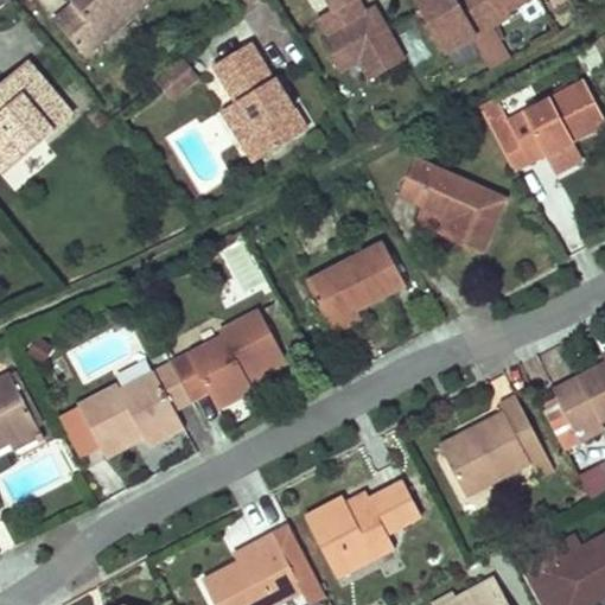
[(72,0),(52,17),(82,53),(147,0),(72,0)]
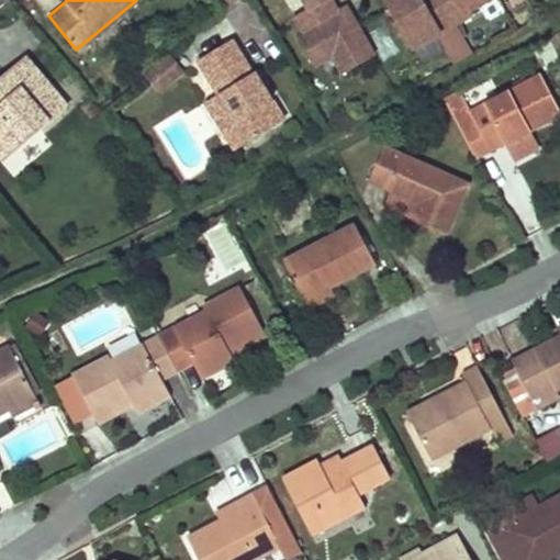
[(304,0),(309,7),(294,15),(303,31),(298,34),(306,48),(323,38),(329,49),(342,71),(373,54),(356,23),(351,26),(340,8),(336,10),(331,0),(304,0)]
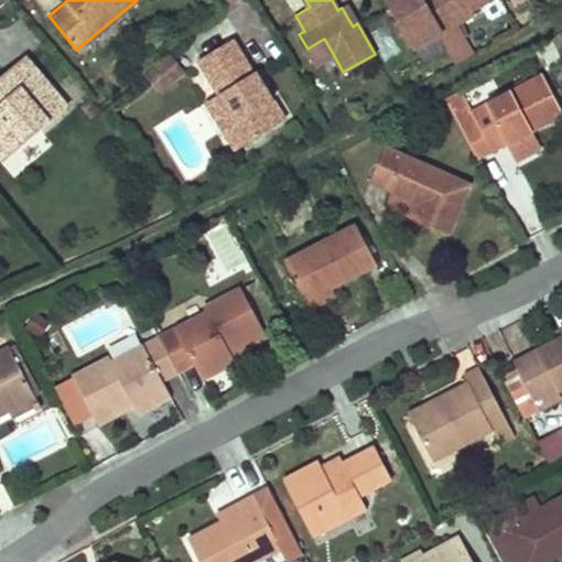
[(399,0),(388,7),(410,45),(471,11),(468,7),(481,0),(399,0)]
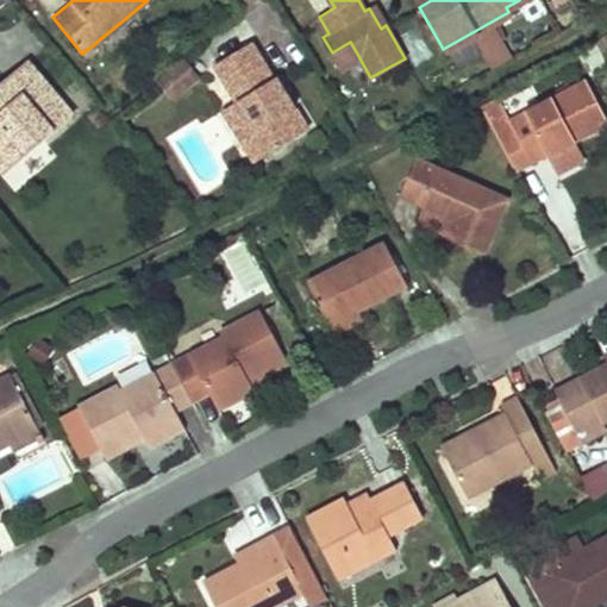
[(249,36),(214,56),(237,95),(255,126),(242,135),(255,156),(306,126),(274,73),(271,75),(249,36)]
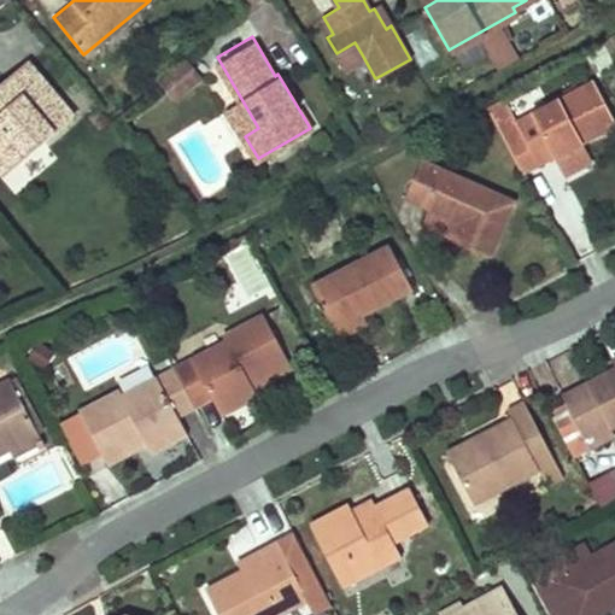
[(355,42),(337,53),(344,65),(362,54),(355,42)]
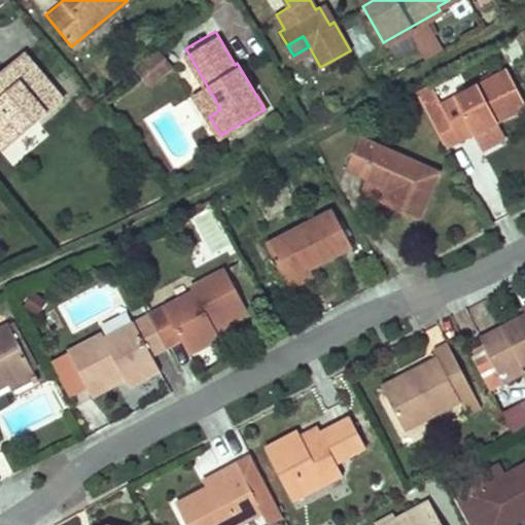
[(158,48),(136,67),(147,80),(169,62),(158,48)]
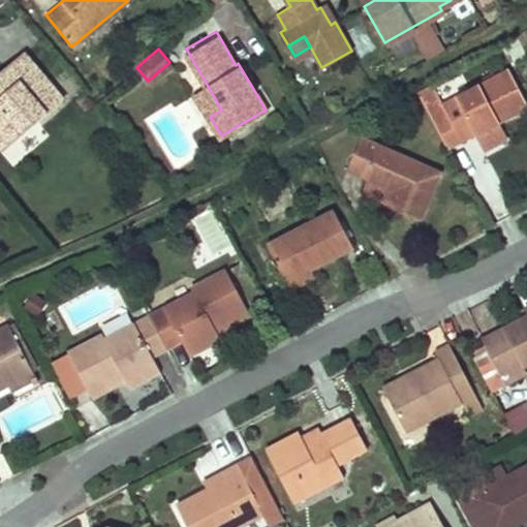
[(21,52),(0,68),(0,103),(2,105),(39,73),(21,52)]
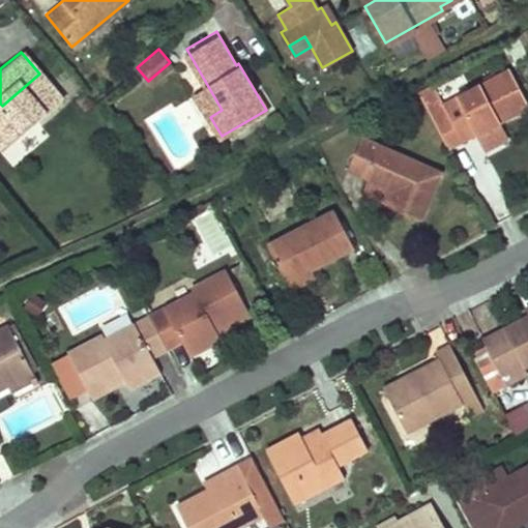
[(419,95),(447,147),(474,132),(475,134),(499,121),(527,105),(527,104),(509,68),(443,104),(434,87),(419,95)]
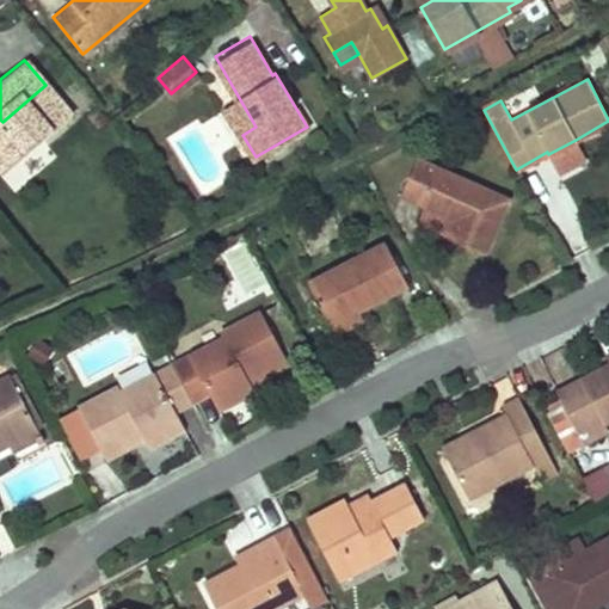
[(0,167),(4,172),(71,115),(45,85),(2,122),(0,120),(0,167)]
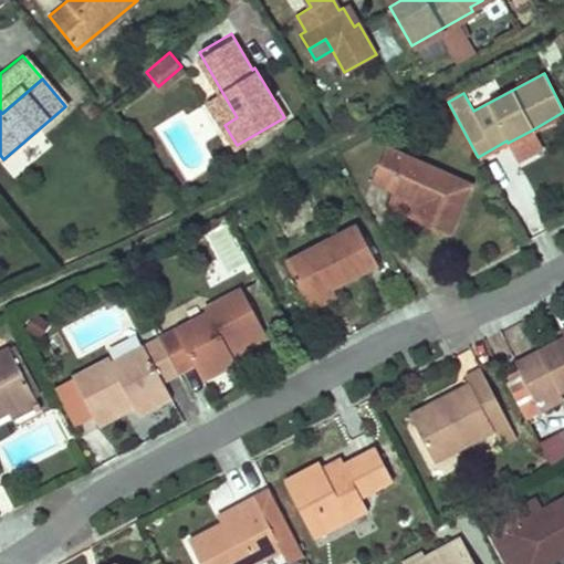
[(237,117),(220,89),(208,95),(225,125),(237,117)]
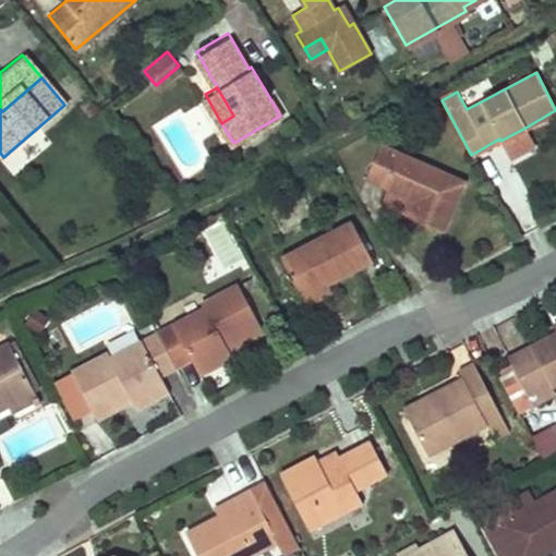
[(526,128),(500,141),(504,146),(518,137),(528,133),(526,128)]
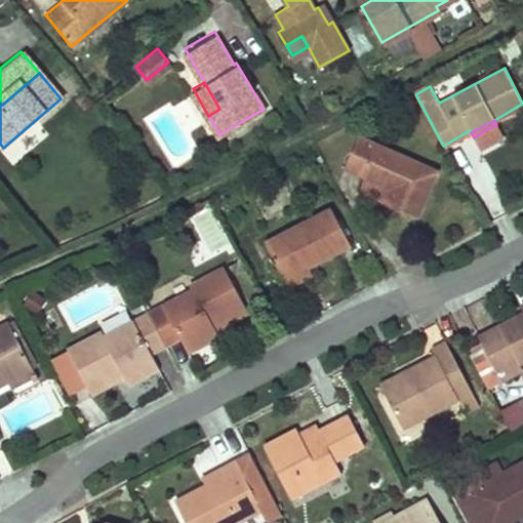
[(416,216),(436,170),(358,134),(344,166),(391,188),(384,203),(416,216)]
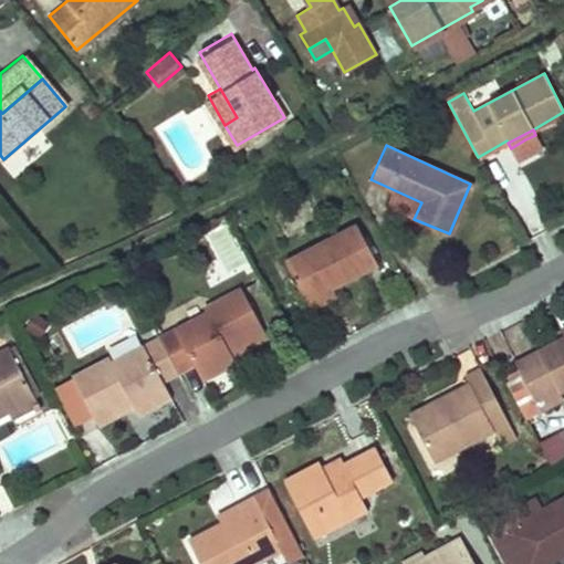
[(332,286),(377,263),(356,223),(284,261),(305,301),(332,286)]
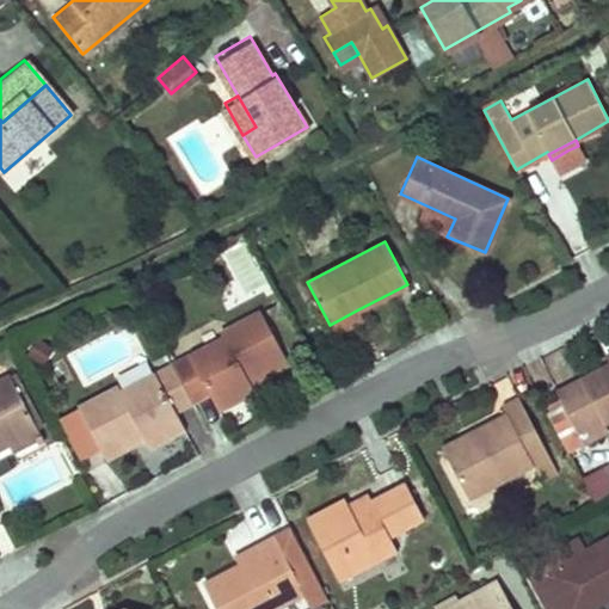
[(363,318),(358,309),(330,325),(333,333),(350,325),(363,318)]
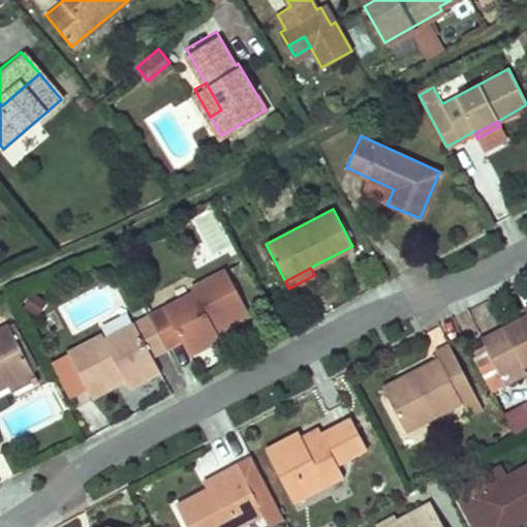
[(149,314),(166,346),(180,339),(188,353),(209,343),(220,337),(216,331),(213,324),(246,307),(225,269),(190,286),(192,291),(149,314)]
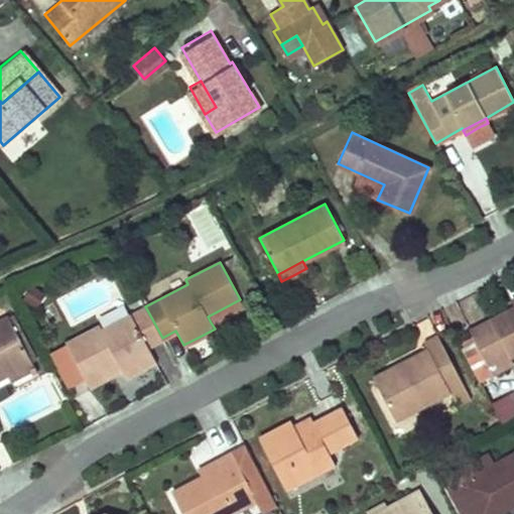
[(240,299),(208,316),(211,323),(243,305),(240,299)]
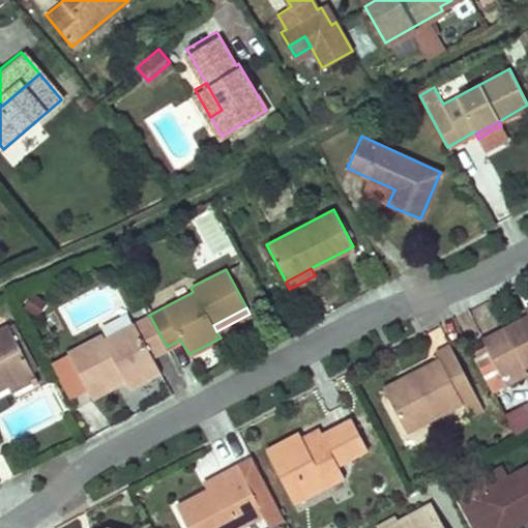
[(527,362),(527,314),(481,339),(505,383),(527,373),(523,365),(527,362)]
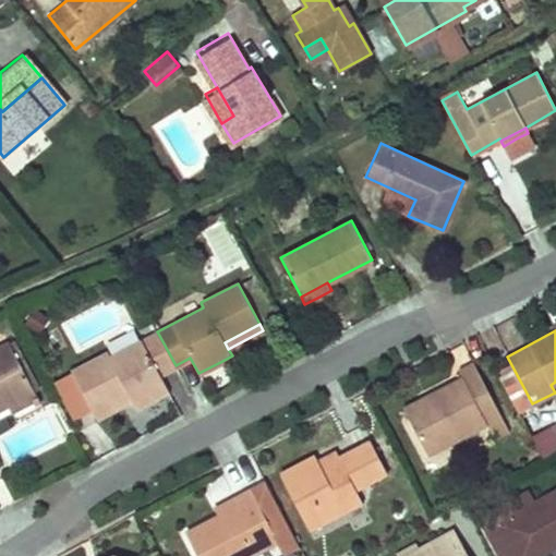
[(71,371),(93,413),(128,394),(130,400),(134,407),(149,399),(168,389),(159,374),(176,365),(157,331),(110,355),(108,351),(71,371)]
